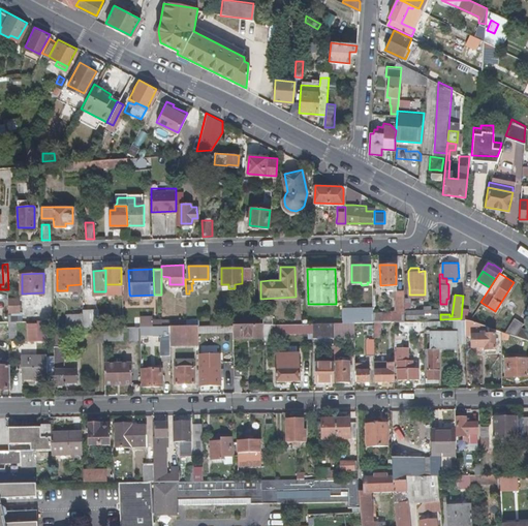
[(20,311),(20,299),(8,299),(8,305),(8,311),(8,320),(16,320),(26,320),(26,317),(22,317),(22,314),(12,314),(11,311),(20,311)]
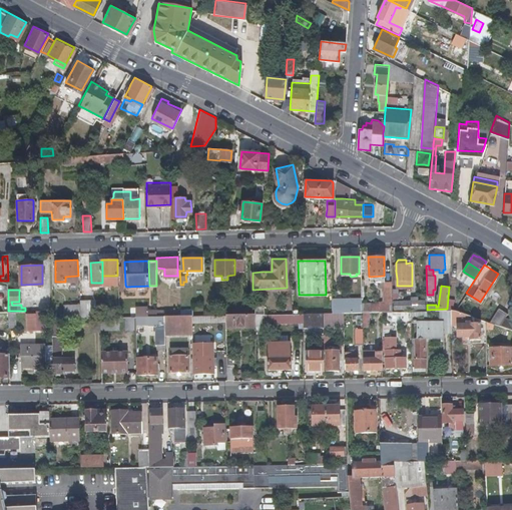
[(425,308),(425,300),(395,301),(395,309),(425,308)]
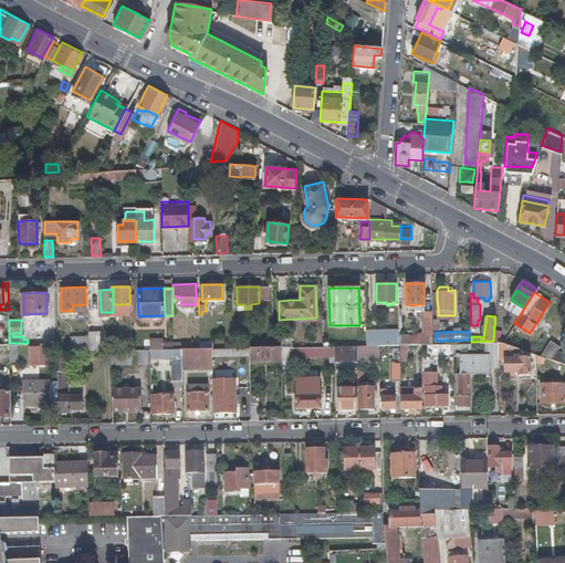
[(379,344),(379,336),(378,332),(366,332),(366,344),(379,344)]
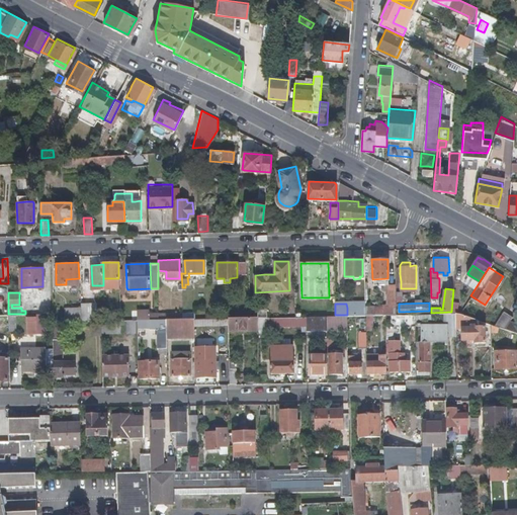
[(396,314),(396,304),(382,305),(382,314),(385,314),(396,314)]
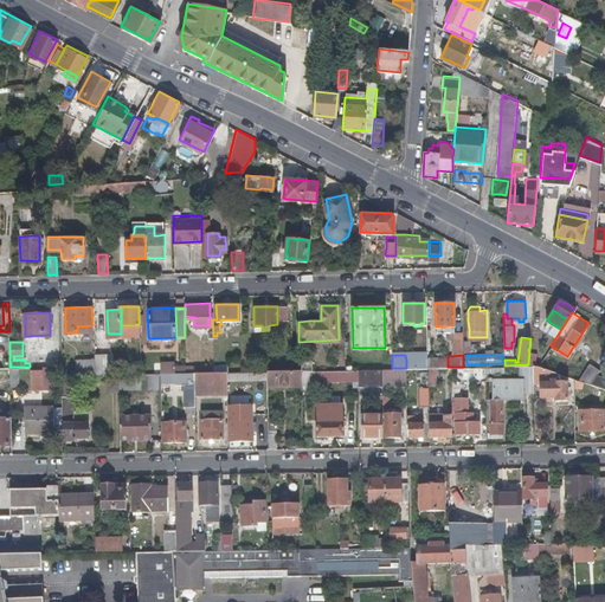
[(96,374),(96,361),(96,358),(77,358),(77,374),(96,374)]
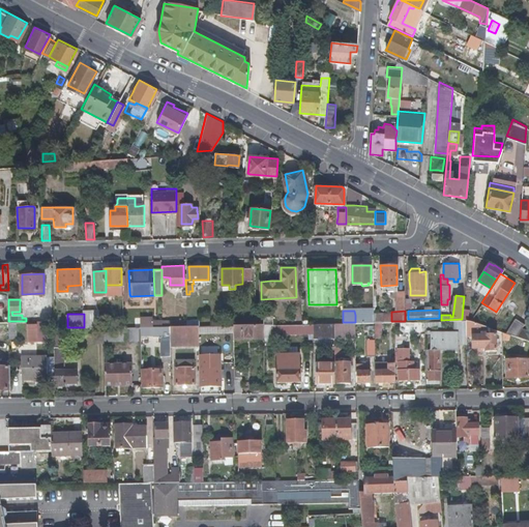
[(95,324),(95,319),(89,319),(89,316),(84,316),(84,327),(89,327),(89,324),(95,324)]
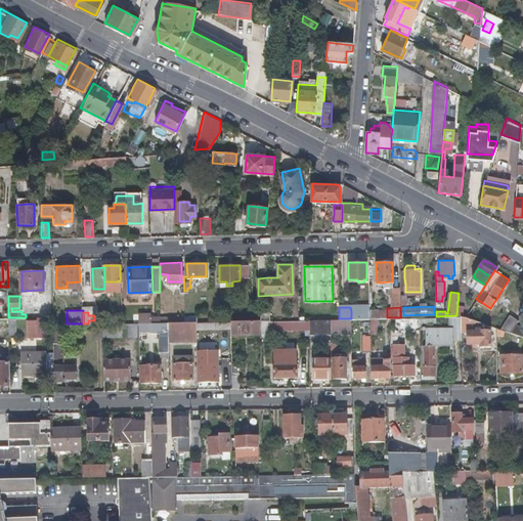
[(511,332),(518,322),(519,319),(509,313),(499,328),(506,330),(511,332)]
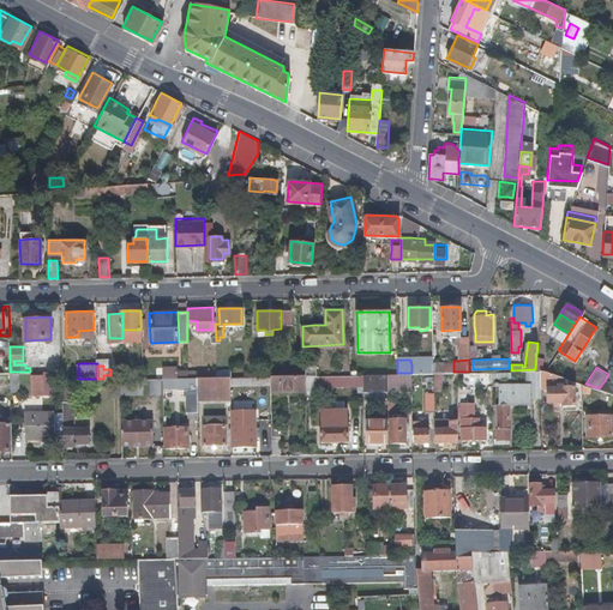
[(566,386),(566,378),(546,369),(540,369),(541,387),(548,387),(566,386)]
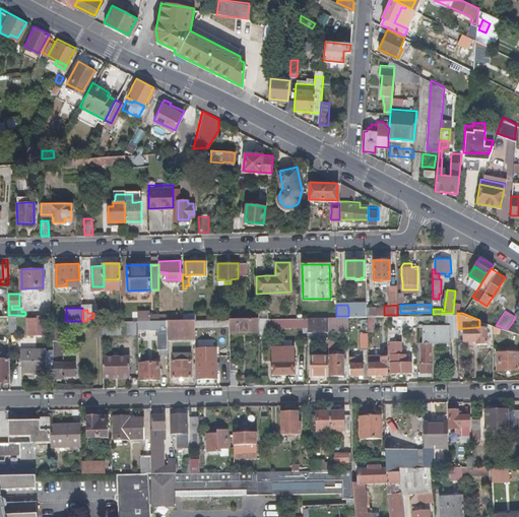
[(53,321),(53,314),(47,314),(36,314),(36,316),(37,322),(53,321)]
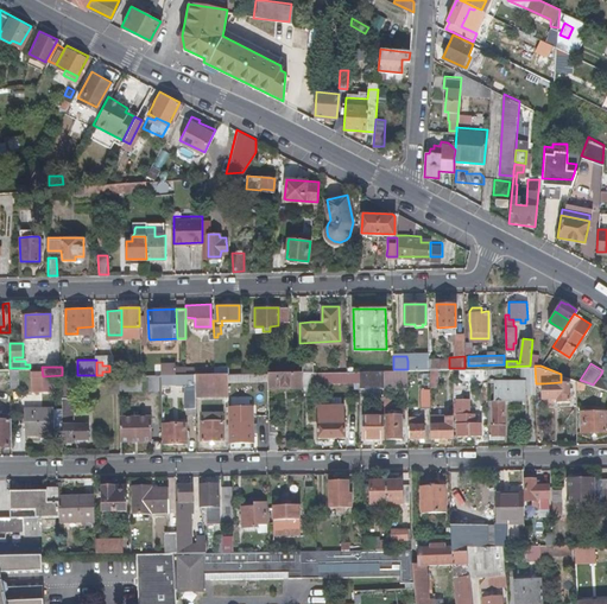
[(488,385),(487,373),(487,367),(475,368),(476,374),(481,374),(482,385),(488,385)]
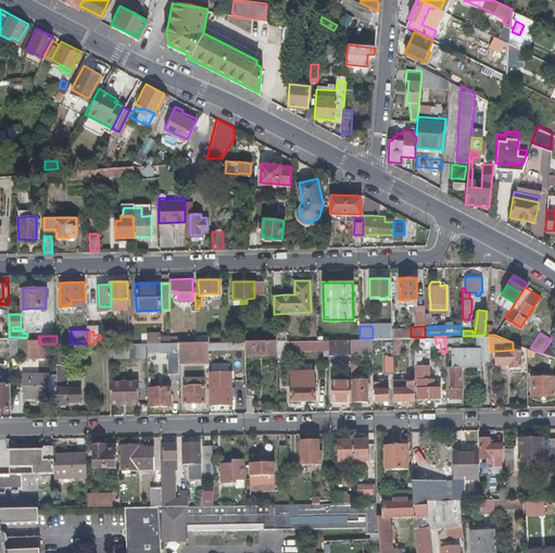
[(39,356),(39,344),(38,338),(28,339),(28,349),(28,357),(39,356)]
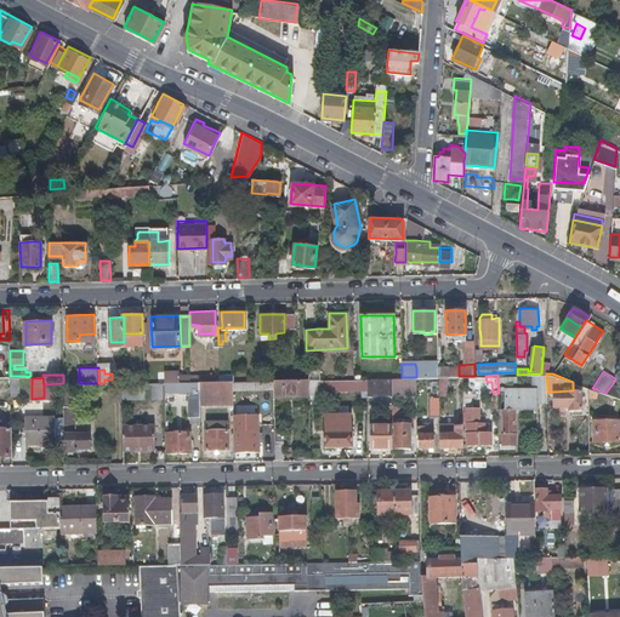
[(392,390),(392,377),(367,377),(367,386),(367,392),(392,390)]
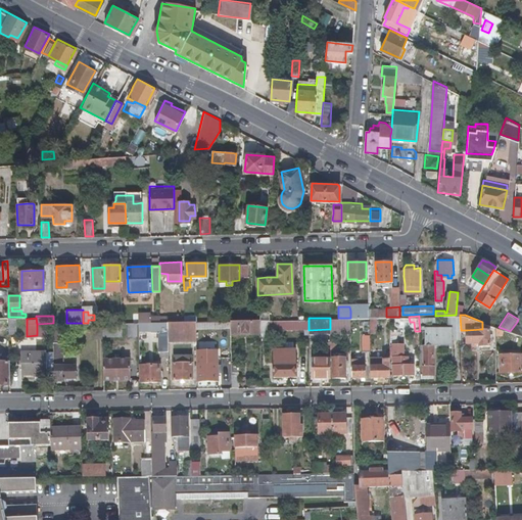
[(350,331),(350,318),(338,318),(330,318),(330,329),(330,332),(350,331)]
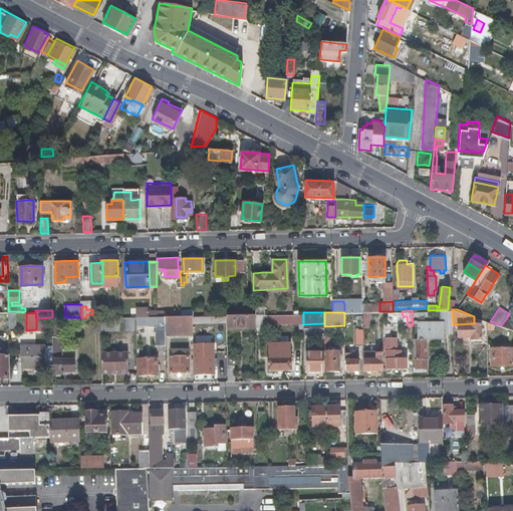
[(255,326),(255,313),(247,313),(240,313),(226,314),(226,319),(226,326),(255,326)]
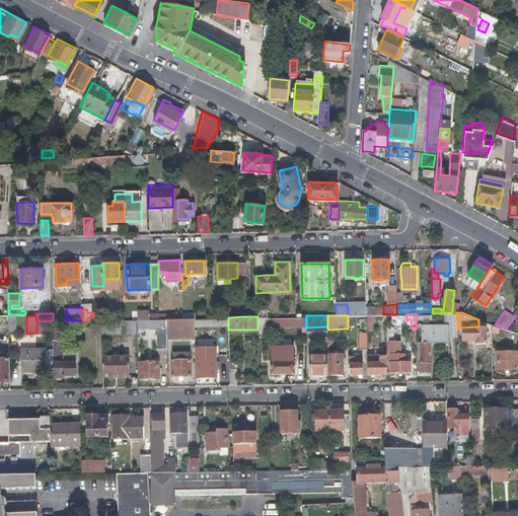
[(166,327),(166,318),(159,318),(138,319),(138,328),(157,327),(166,327)]
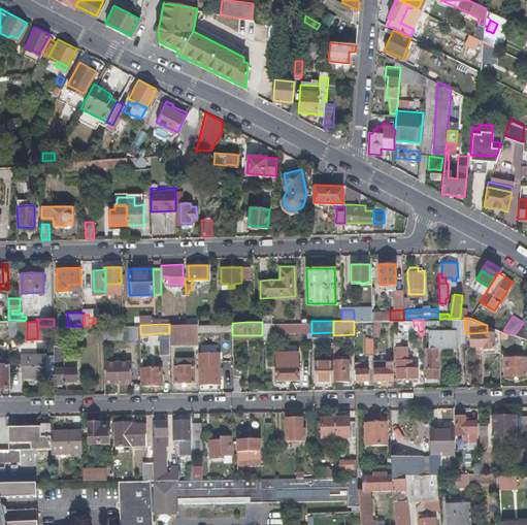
[(198,341),(198,329),(198,324),(186,324),(169,324),(169,333),(170,342),(198,341)]
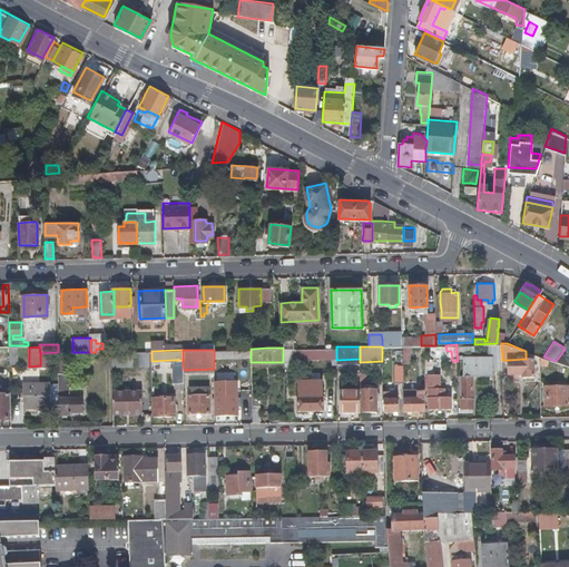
[(568,363),(568,354),(563,351),(556,361),(568,365),(568,363)]
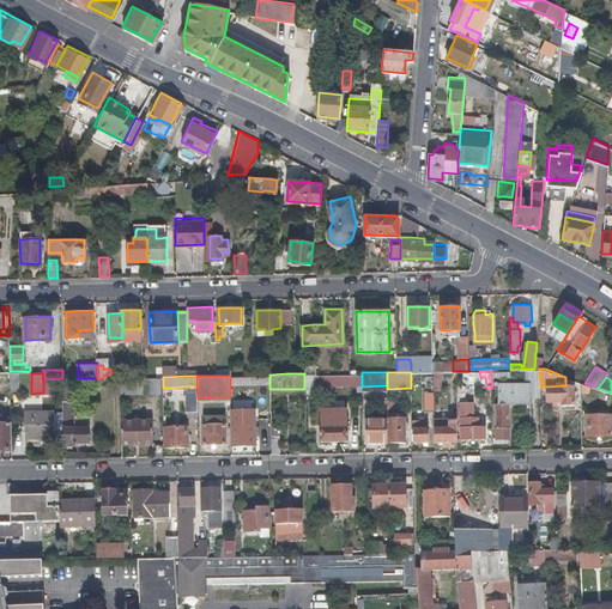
[(121,389),(120,378),(103,378),(103,389),(121,389)]
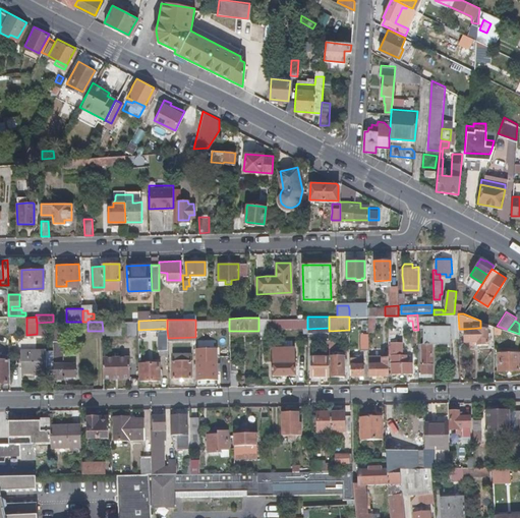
[(451,343),(450,327),(425,328),(425,342),(422,343),(422,347),(423,362),(421,362),(421,373),(423,376),(434,375),(432,343),(451,343)]
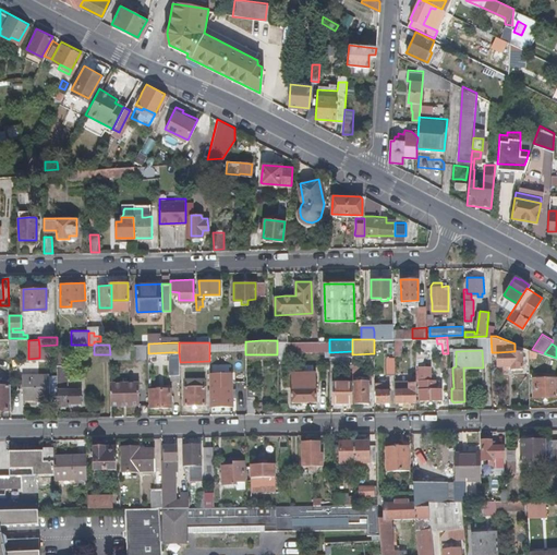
[(523,368),(523,351),(515,351),(498,352),(499,369),(523,368)]
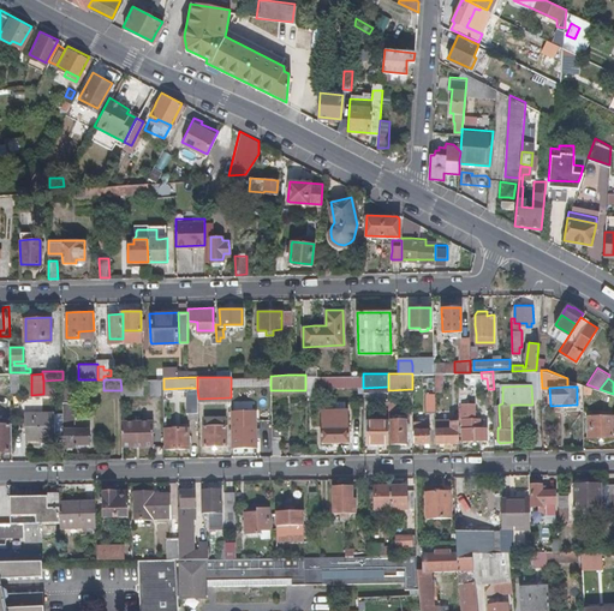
[(198,399),(197,388),(186,388),(186,412),(198,412),(198,399)]
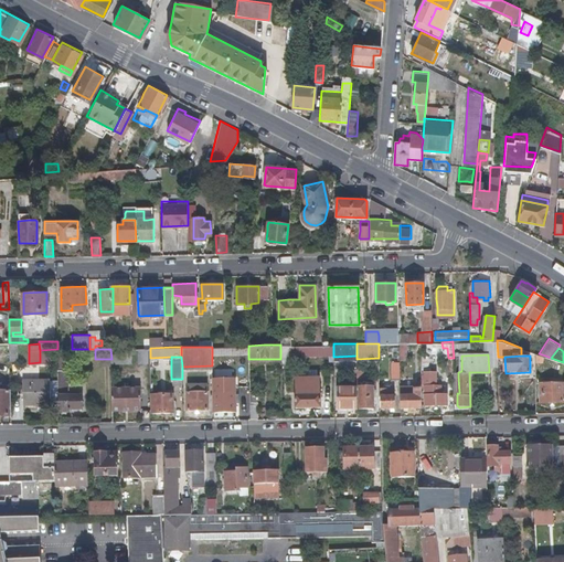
[(66,394),(66,375),(57,375),(59,394),(66,394)]
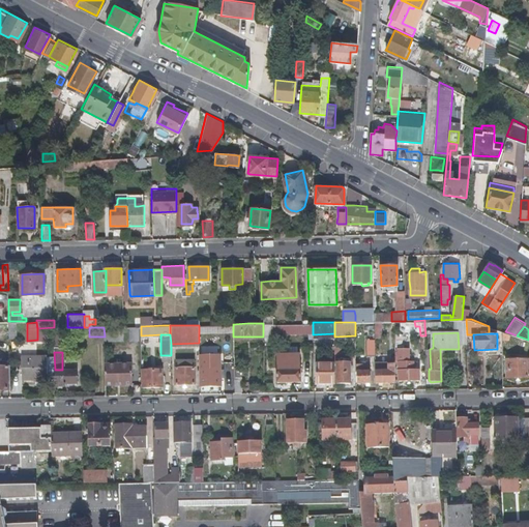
[(48,377),(48,355),(22,355),(22,377),(48,377)]
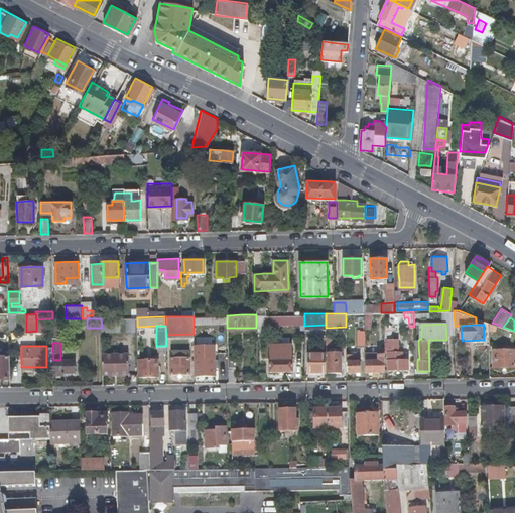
[(514,365),(514,353),(514,349),(505,349),(505,346),(494,346),(494,366),(514,365)]
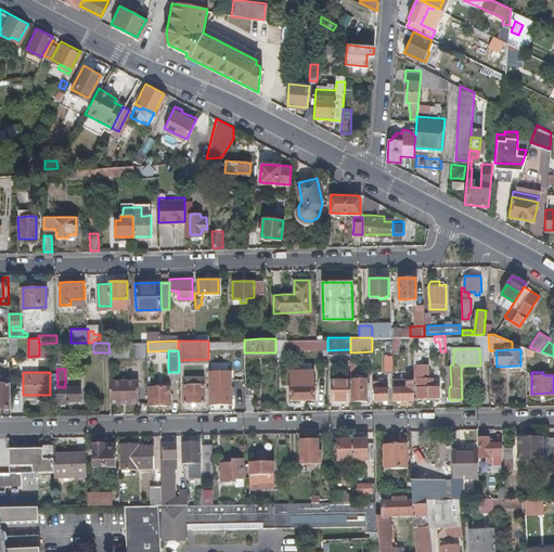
[(304,386),(303,376),(290,376),(290,386),(304,386)]
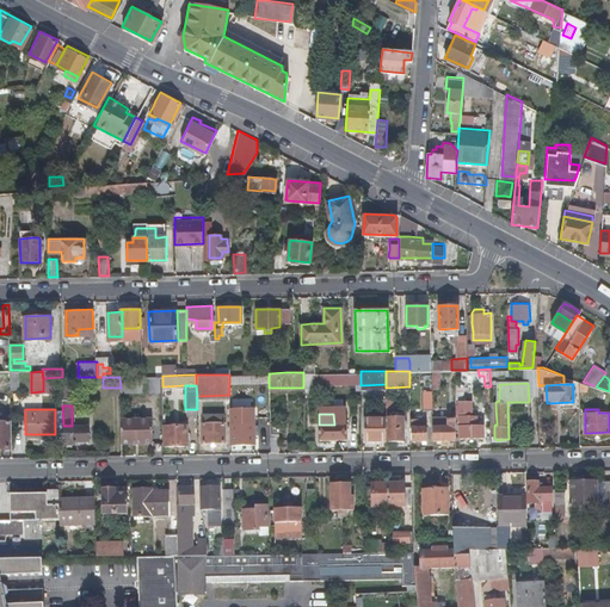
[(405,439),(405,416),(404,415),(392,416),(388,416),(388,440),(405,439)]
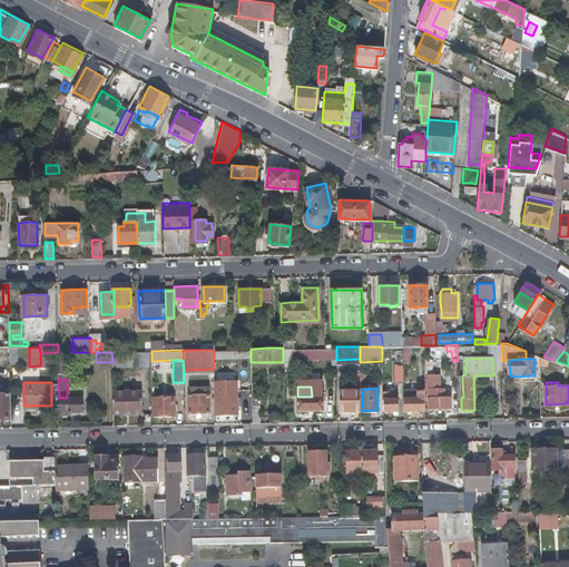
[(425,410),(425,389),(422,389),(418,390),(418,398),(411,398),(411,410),(425,410)]
